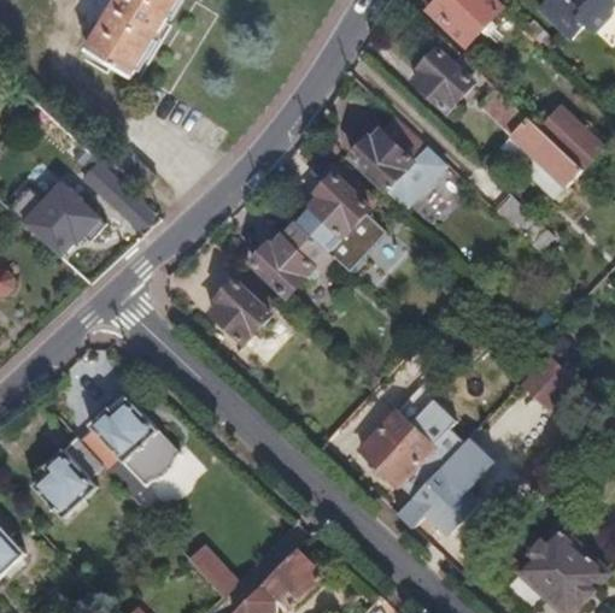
[(128,75),(173,0),(115,0),(86,48),(128,75)]
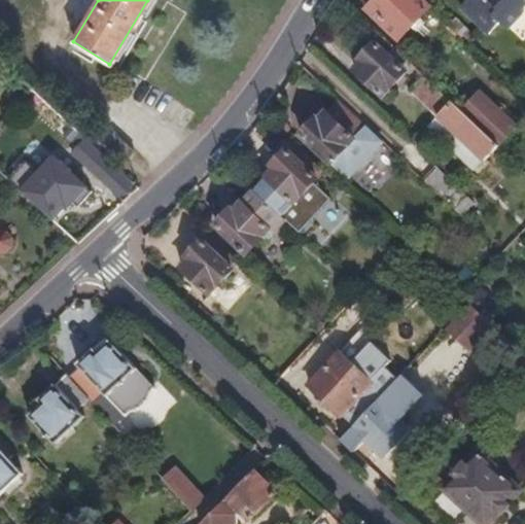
[(382,96),(413,64),(346,0),(334,0),(333,1),(374,41),(359,57),(362,60),(353,68),(382,96)]
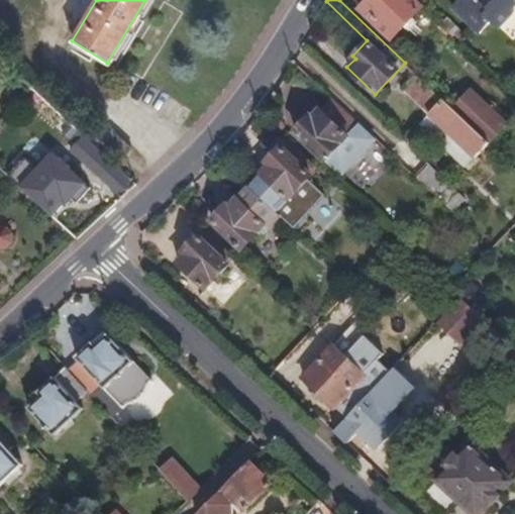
[(389,37),(420,3),(417,0),(365,0),(357,8),(389,37)]
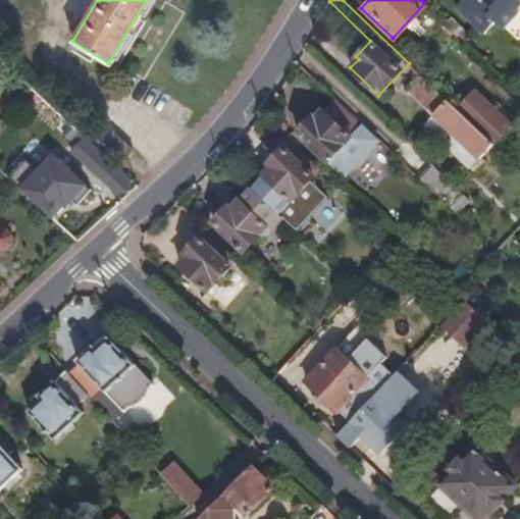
[(500,30),(515,13),(512,11),(519,1),(519,0),(461,0),(454,8),(481,35),(491,22),(500,30)]
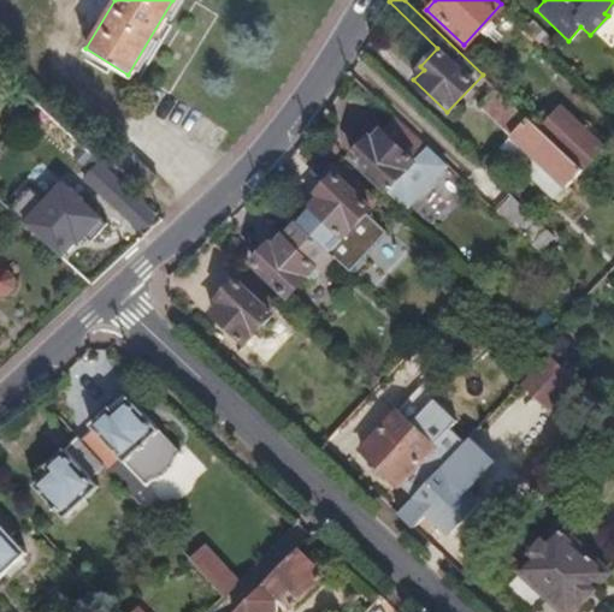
[(539,41),(524,25),(512,39),(527,53),(539,41)]
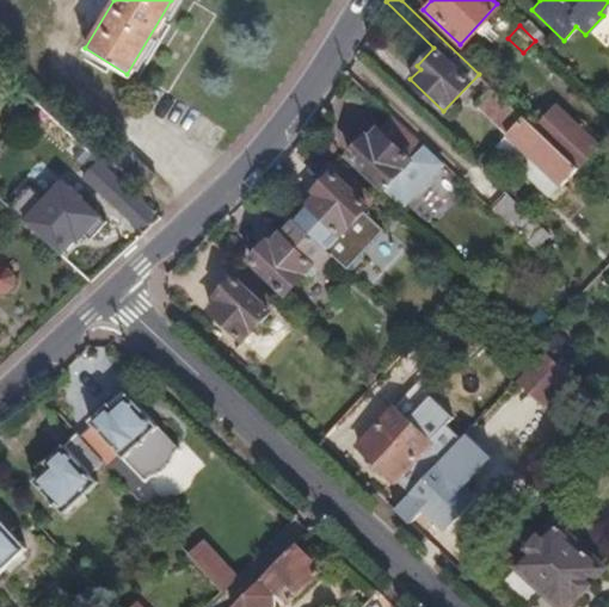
[(488,85),(497,76),(486,67),(479,74),(488,85)]
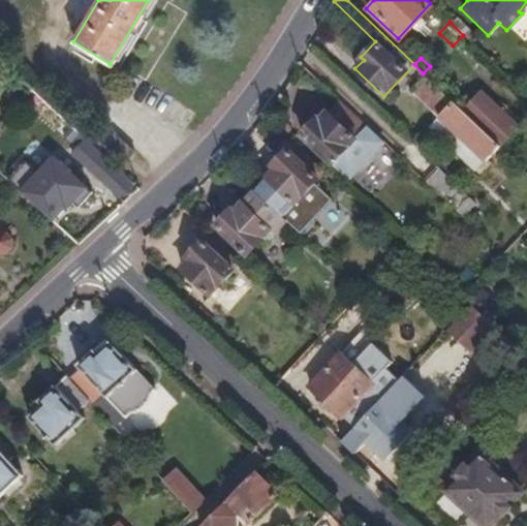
[(462,111),(425,75),(411,89),(439,117),(428,128),(472,172),(498,146),(497,145),(462,111)]
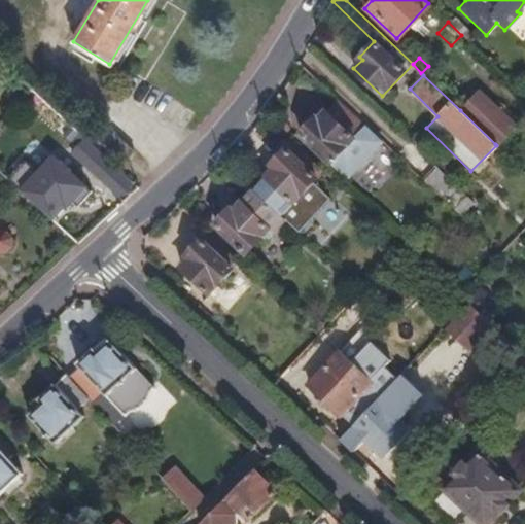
[(345,153),(368,129),(324,88),(306,108),(303,105),(286,121),(319,151),(330,139),(345,153)]
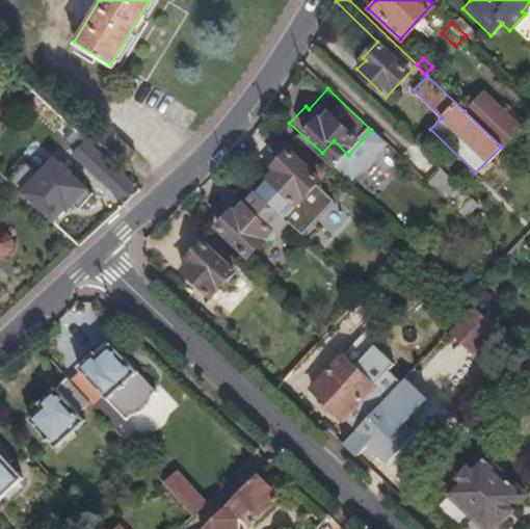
[(518,126),(482,93),(465,111),(500,146),(518,126)]
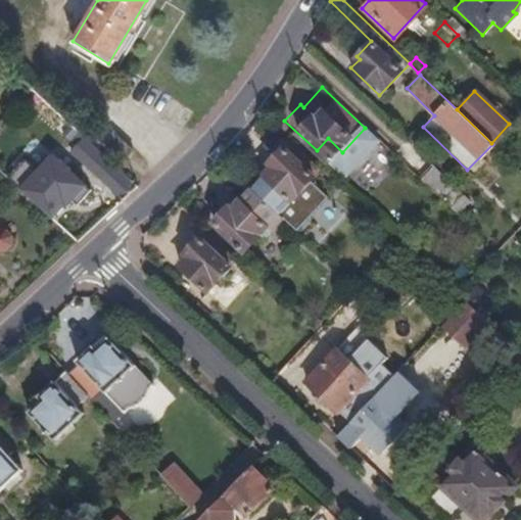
[(134,182),(65,119),(60,124),(80,141),(73,149),(124,196),(137,185),(134,182)]
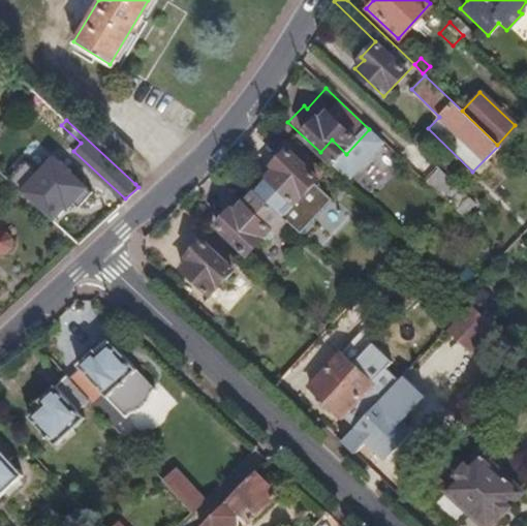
[(131,150),(113,132),(102,144),(122,161),(131,150)]
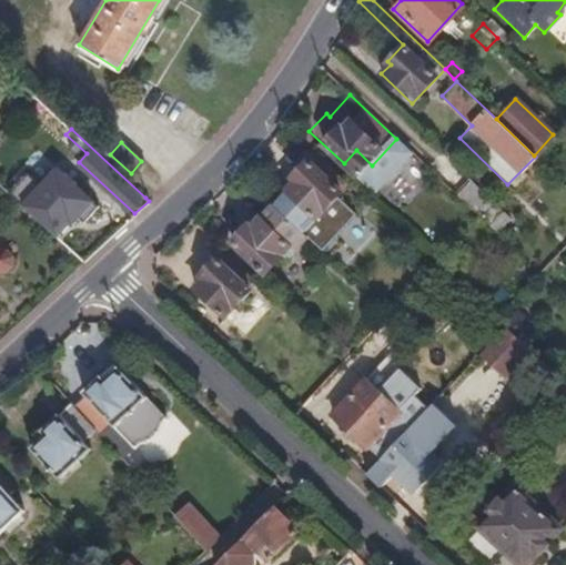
[(293,175),(296,179),(272,203),(310,239),(320,248),(353,213),(337,199),(350,187),(314,153),(293,175)]
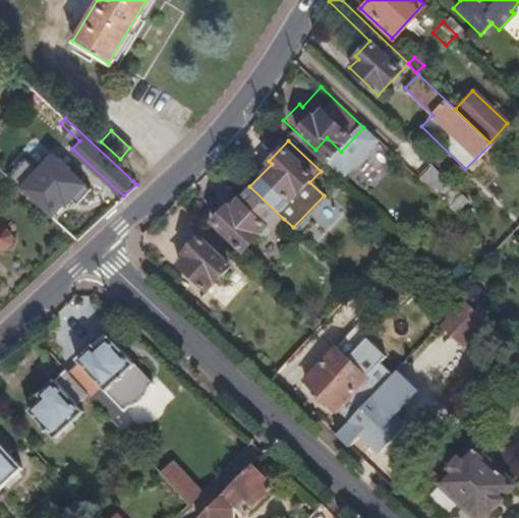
[(7,175),(52,217),(64,204),(65,205),(71,198),(76,203),(90,187),(52,153),(37,168),(24,157),(7,175)]
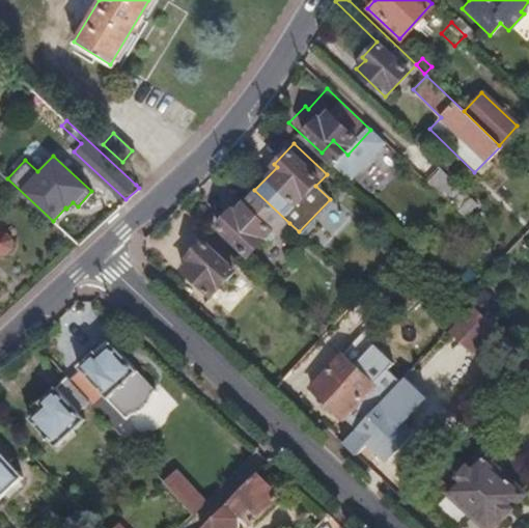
[(474,203),(439,169),(426,183),(462,216),(474,203)]
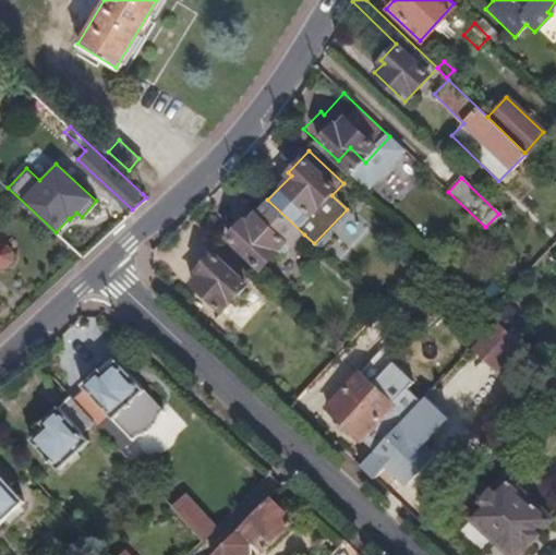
[(289,250),(304,234),(267,200),(244,225),(242,221),(227,238),(261,269),(283,244),(289,250)]
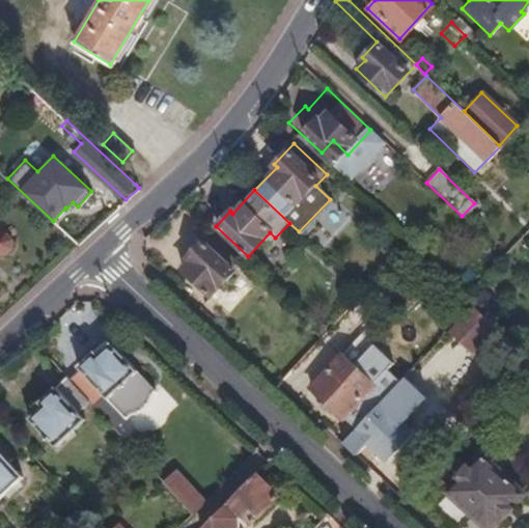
[(0,247),(6,249),(11,245),(14,235),(8,229),(0,231),(0,247)]
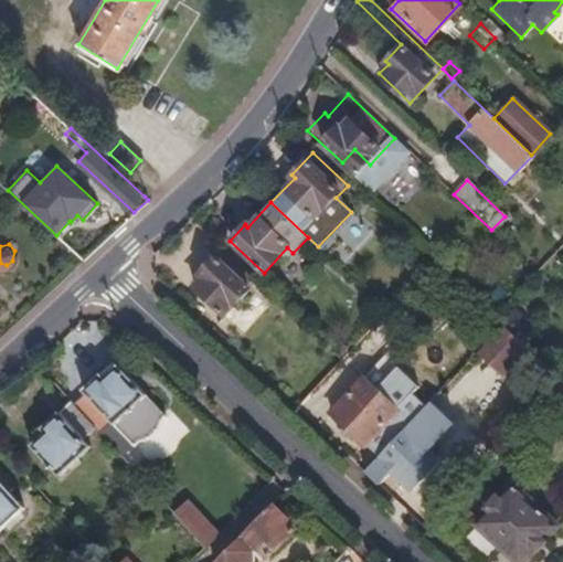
[(244,284),(252,275),(221,246),(197,273),(201,276),(192,285),(222,314),(246,287),(244,284)]
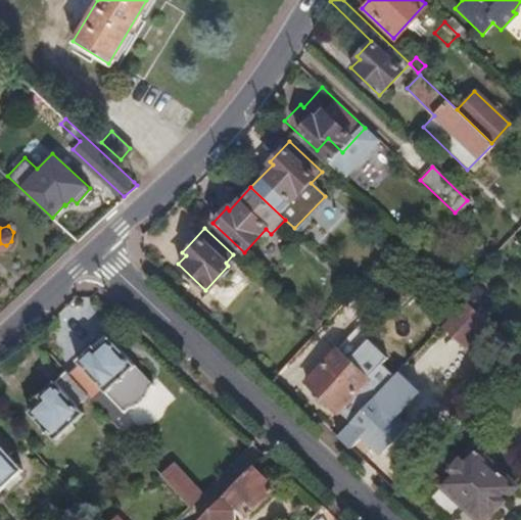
[(451,282),(465,270),(458,263),(444,276),(451,282)]
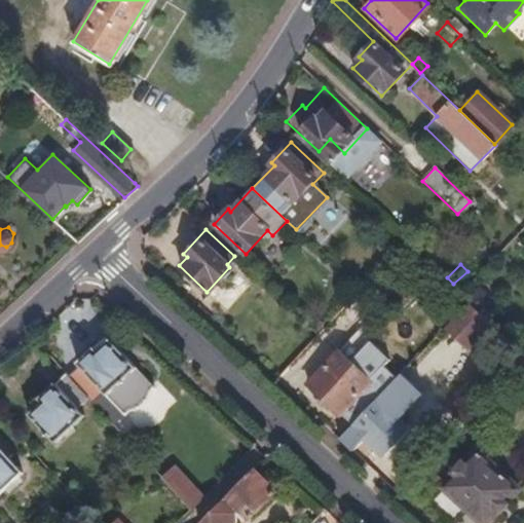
[(463,346),(486,322),(465,301),(442,326),(463,346)]
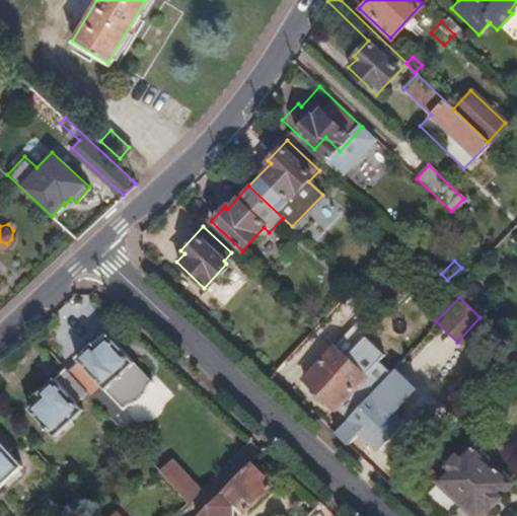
[(90,346),(105,333),(101,328),(87,341),(90,346)]
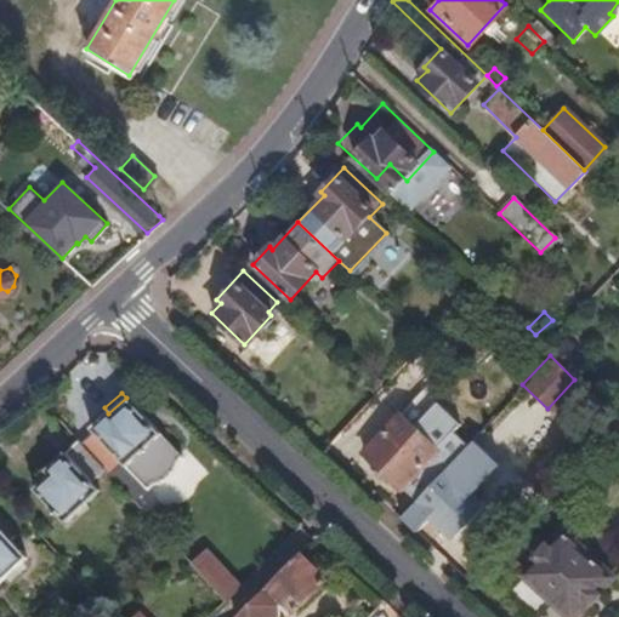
[(174,466),(175,464),(180,458),(126,398),(108,413),(104,407),(86,424),(90,429),(77,440),(107,474),(120,463),(145,490),(151,485),(157,484),(163,481),(168,476),(171,472),(174,466)]
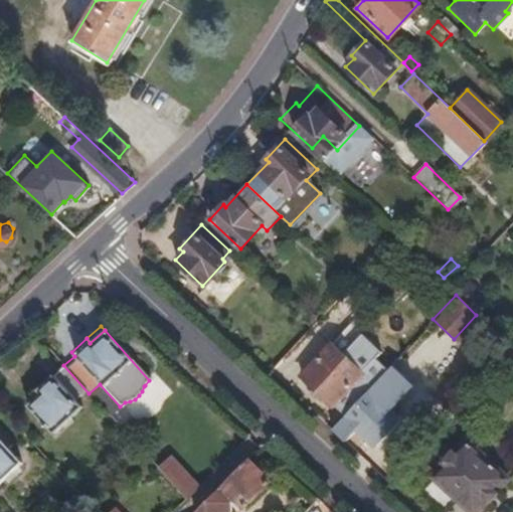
[(299,375),(342,415),(385,369),(374,358),(379,352),(359,334),(340,354),(328,343),(299,375)]
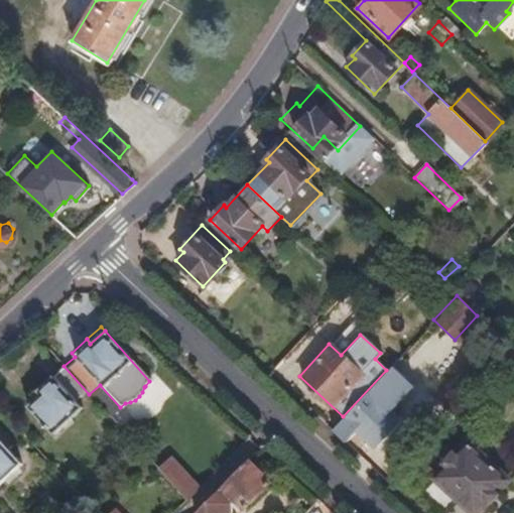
[(302,339),(277,366),(292,379),(316,353),(302,339)]
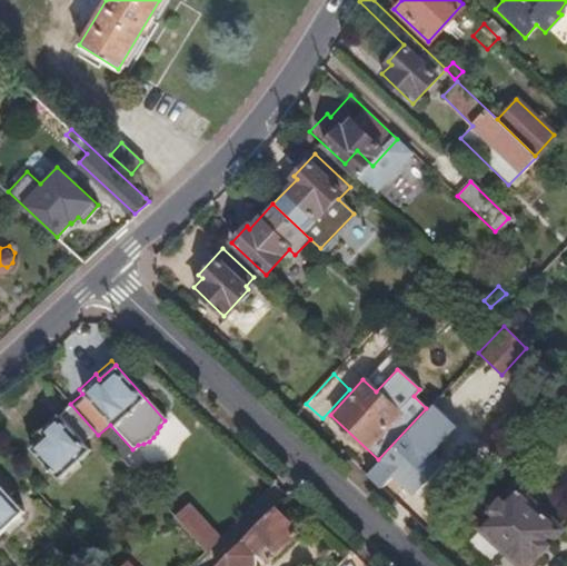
[(57,478),(101,438),(98,435),(70,404),(68,401),(36,430),(39,435),(28,445),(57,478)]
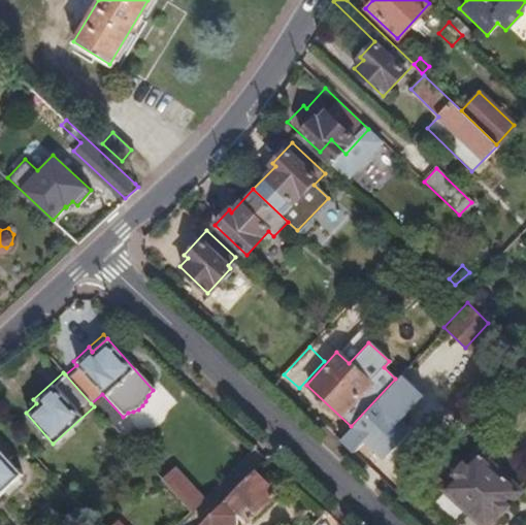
[(395,379),(351,426),(338,439),(352,453),(367,436),(385,453),(409,426),(399,418),(422,394),(399,373),(395,379)]
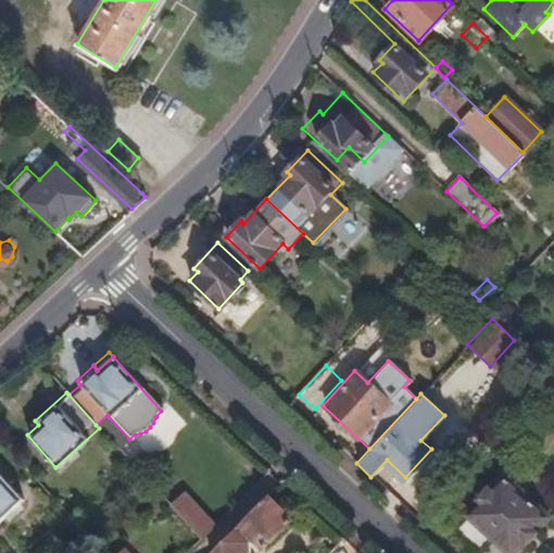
[(27,435),(38,425),(35,420),(24,430),(27,435)]
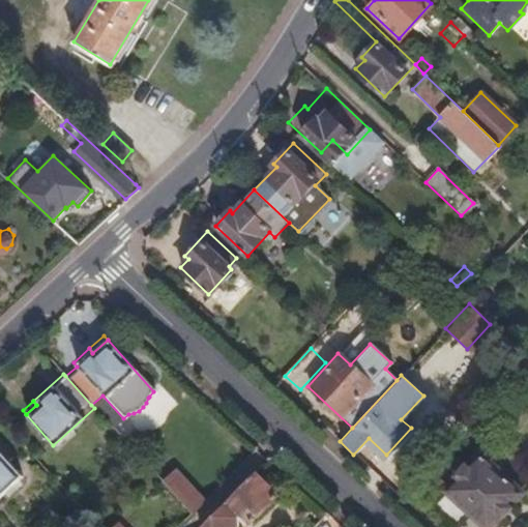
[(0,493),(20,476),(0,454),(0,493)]
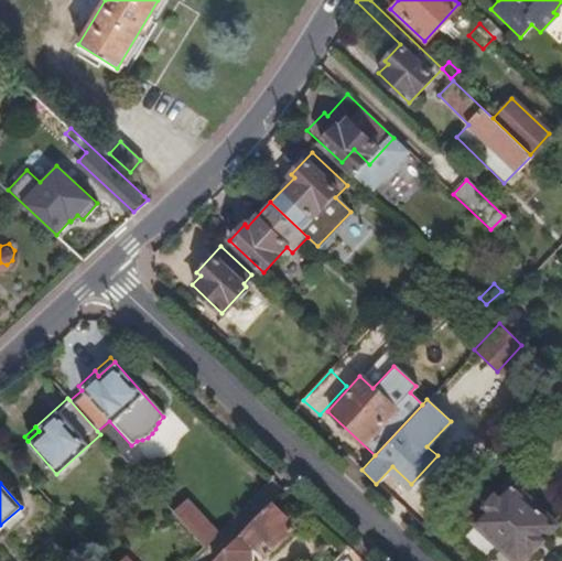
[(515,558),(550,520),(509,483),(457,538),(478,557),(494,539),(515,558)]
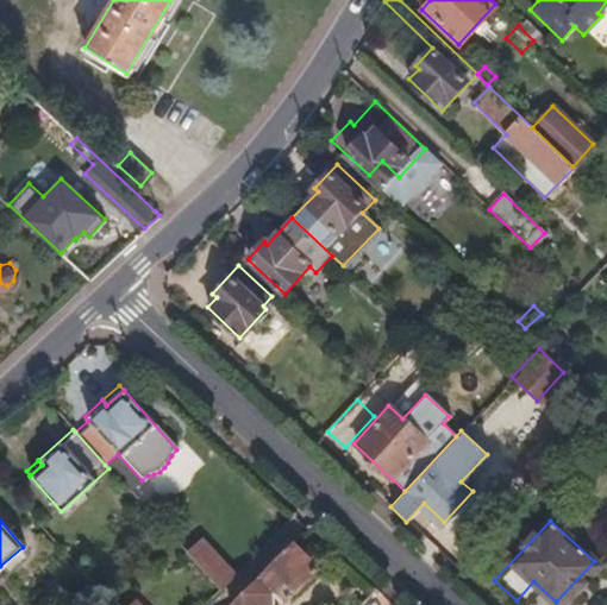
[(232,575),(201,541),(187,554),(218,588),(232,575)]
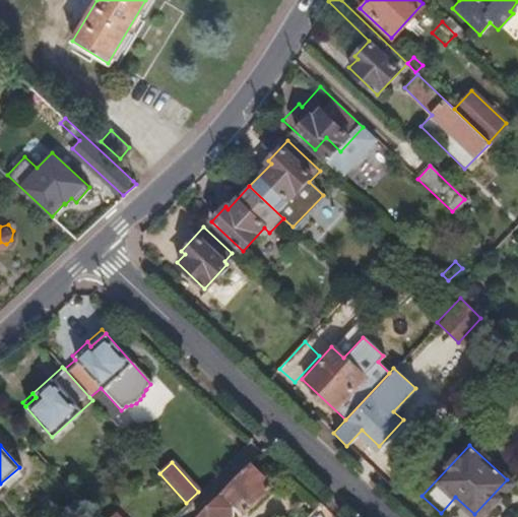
[(231,516),(233,508),(228,503),(232,499),(246,513),(272,487),(249,463),(195,516),(231,516)]
